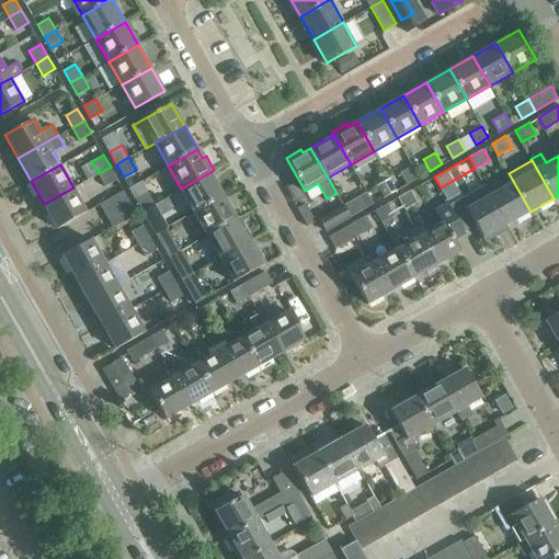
[(407,184),(419,177),(412,166),(400,172),(407,184)]
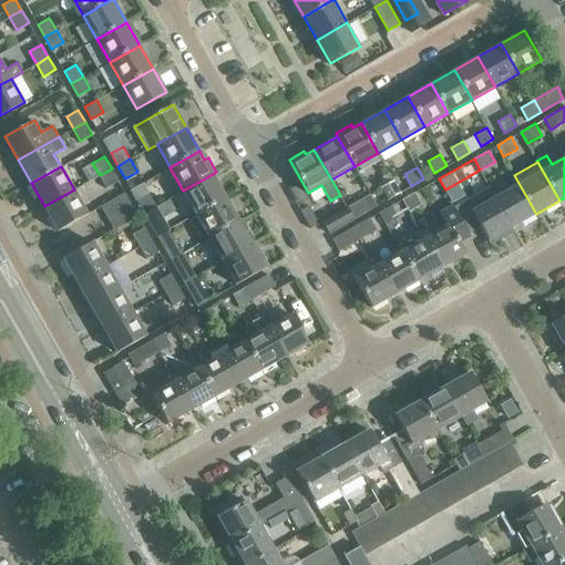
[(106,187),(119,181),(112,168),(100,175),(106,187)]
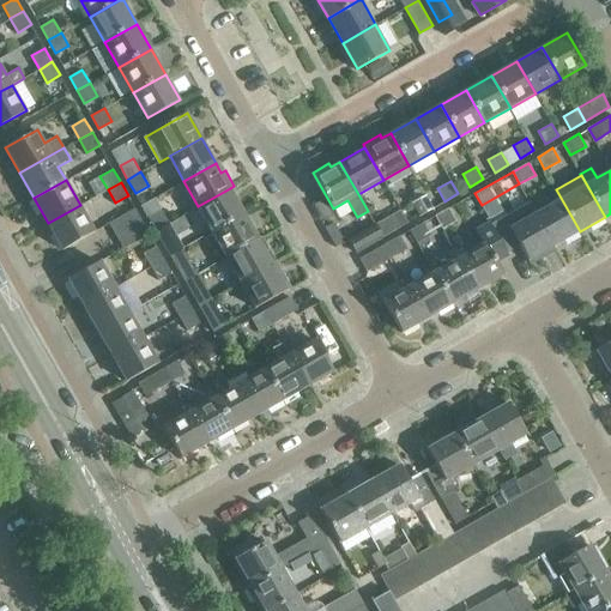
[(244,213),(230,188),(198,206),(212,231),(244,213)]
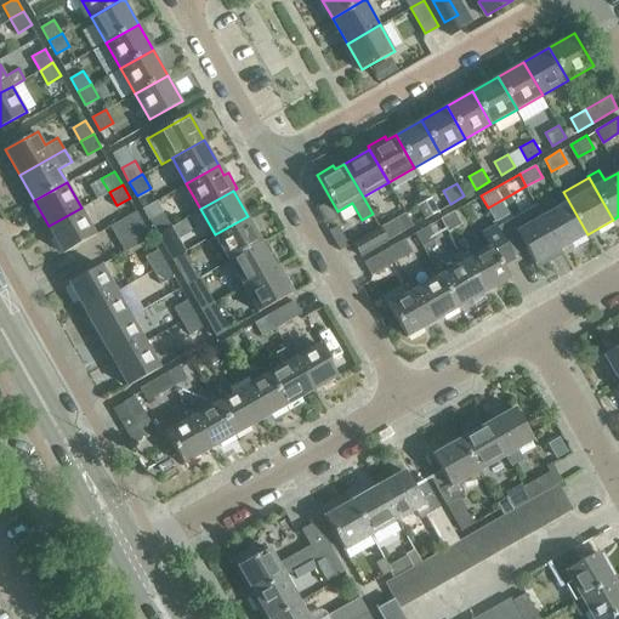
[(425,219),(438,210),(431,198),(418,205),(425,219)]
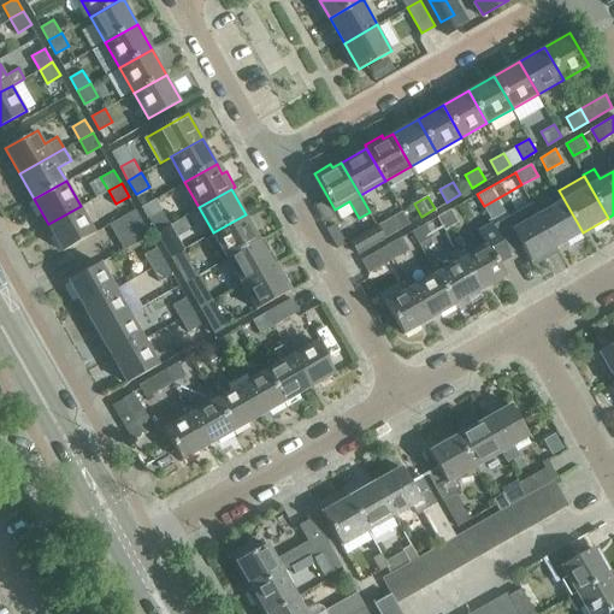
[(583,232),(564,199),(538,213),(556,247),(583,232)]
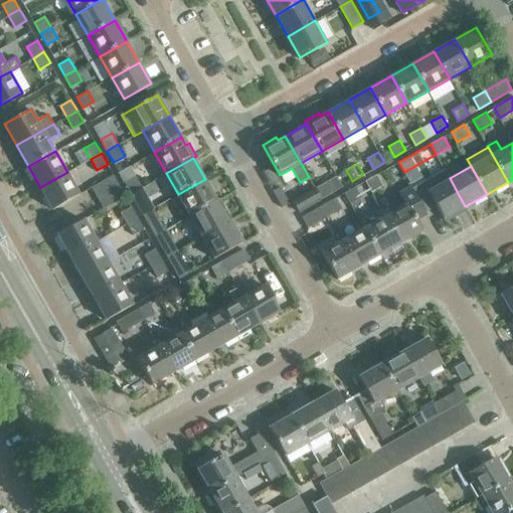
[(279,177),(273,167),(266,171),(272,181),(279,177)]
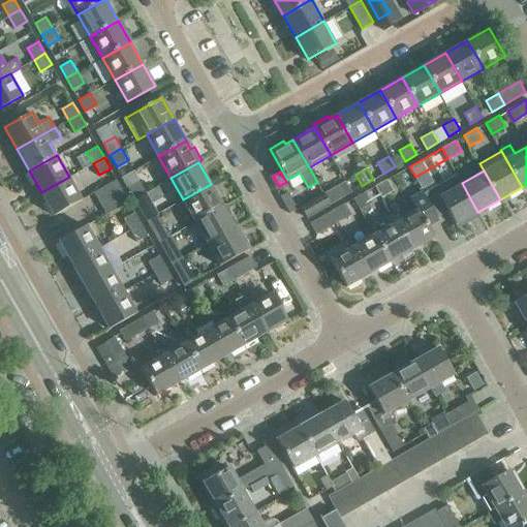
[(55,215),(82,199),(69,177),(41,192),(55,215)]
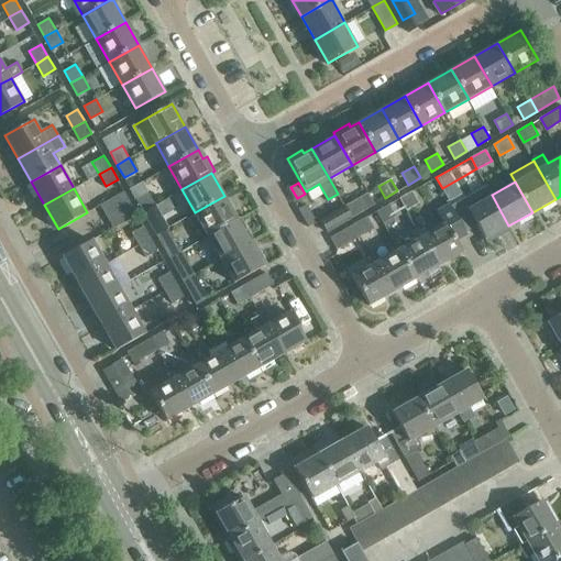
[(107,216),(131,202),(124,190),(101,204),(107,216)]
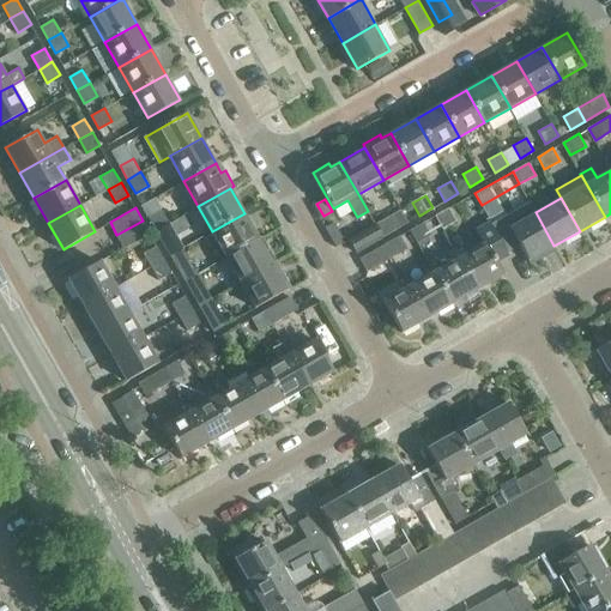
[(443,228),(457,221),(449,207),(435,215),(443,228)]
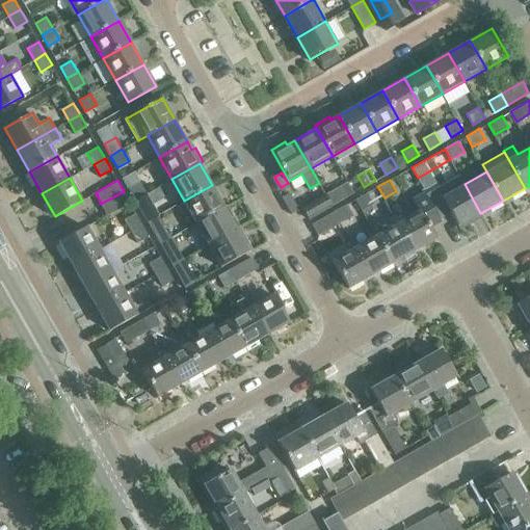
[(136,200),(147,193),(140,181),(129,187),(136,200)]
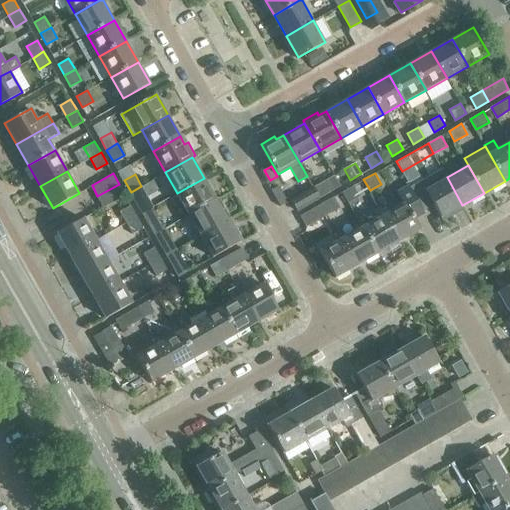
[(447,177),(426,189),(441,217),(462,205),(447,177)]
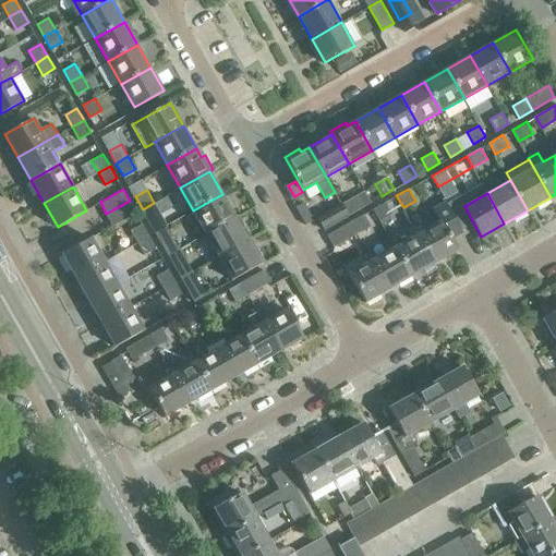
[(236,217),(222,194),(193,210),(206,233),(236,217)]
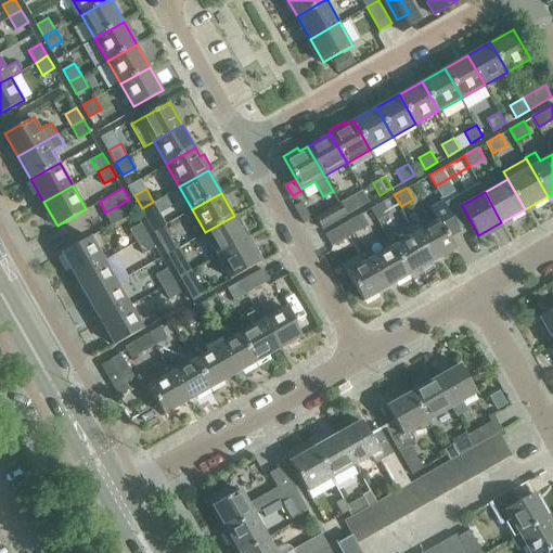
[(346,214),(359,207),(352,195),(339,203),(346,214)]
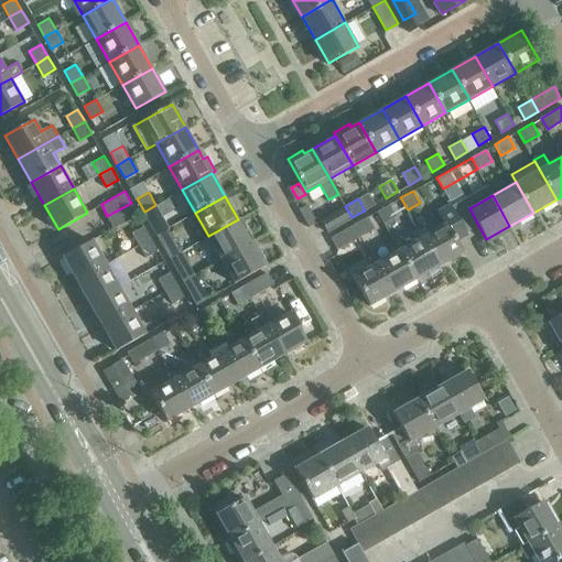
[(114,227),(138,214),(131,203),(107,216),(114,227)]
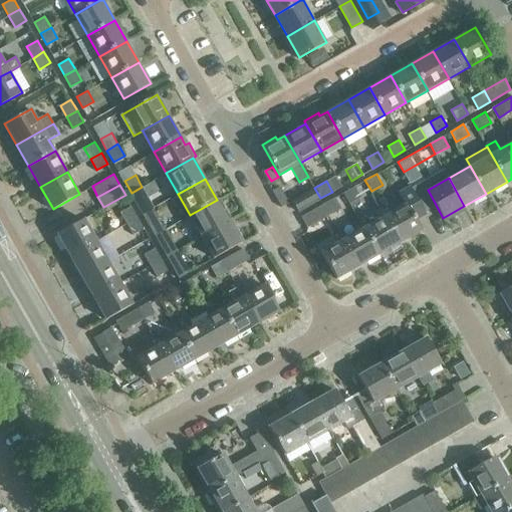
[(350,203),(361,197),(355,186),(344,192),(350,203)]
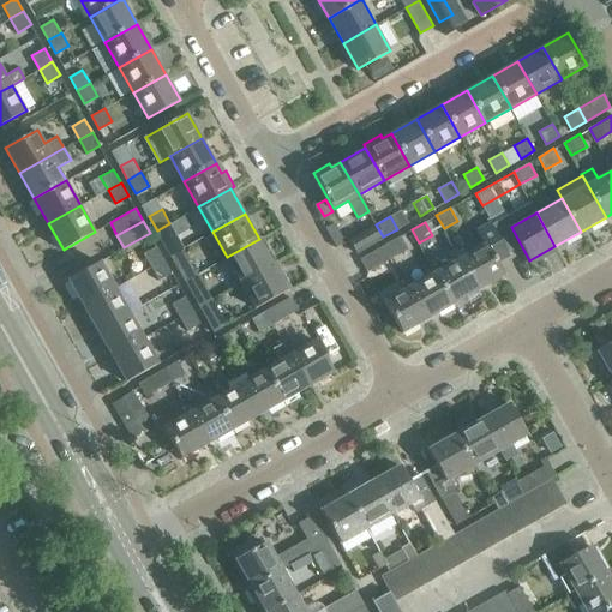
[(471,252),(465,243),(456,249),(461,257),(479,289),(505,274),(498,262),(510,255),(491,222),(478,229),(485,244),(471,252)]
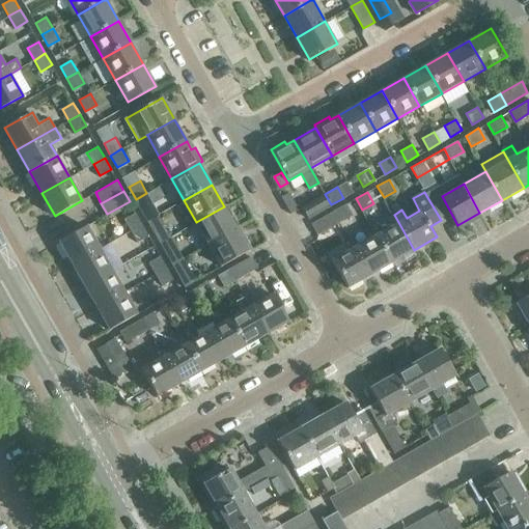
[(142,211),(154,204),(146,193),(136,199),(142,211)]
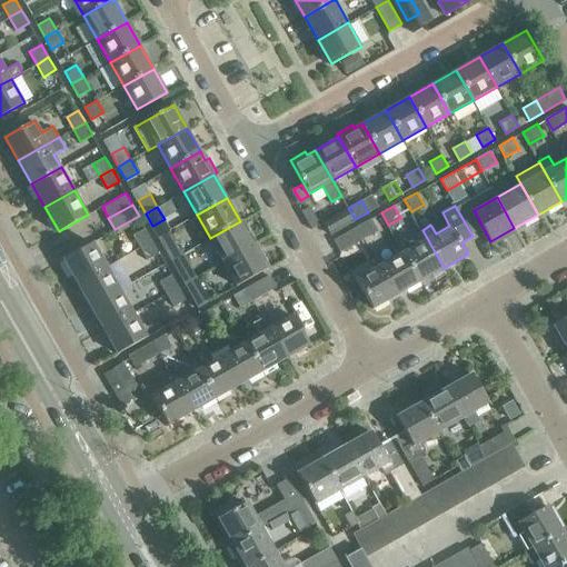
[(331,234),(355,219),(348,208),(325,221),(331,234)]
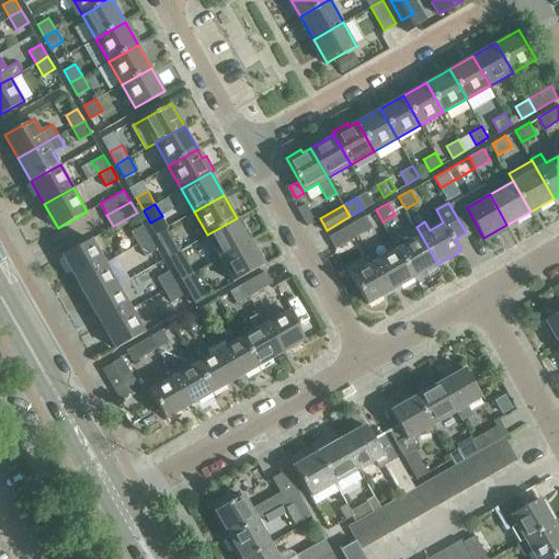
[(360,235),(373,227),(366,215),(353,223),(360,235)]
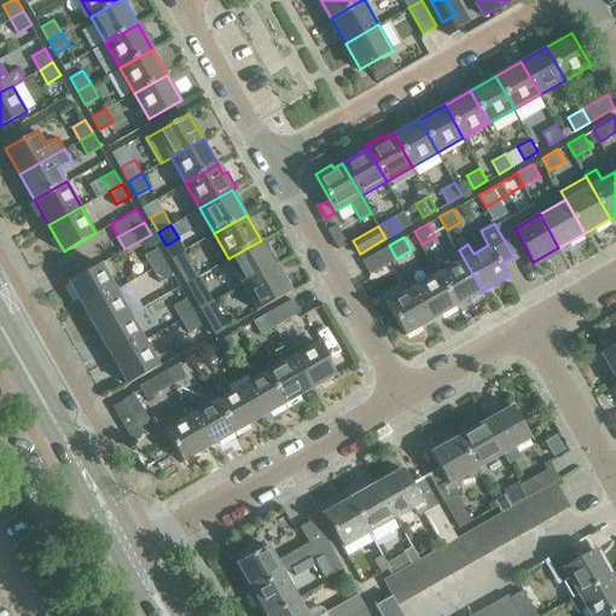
[(261,240),(228,259),(243,284),(275,266),(279,263),(269,248),(266,250),(261,240)]
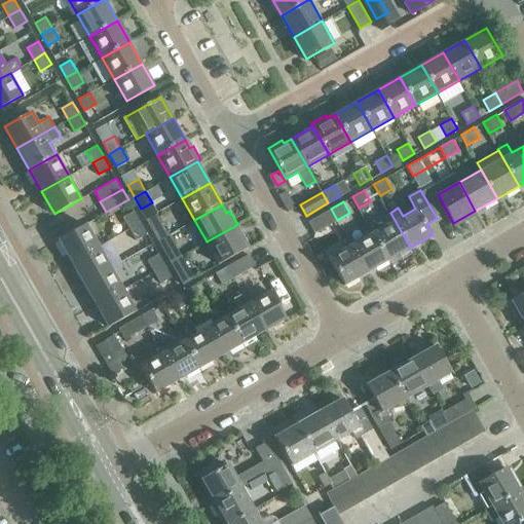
[(315,232),(337,220),(331,209),(309,221),(315,232)]
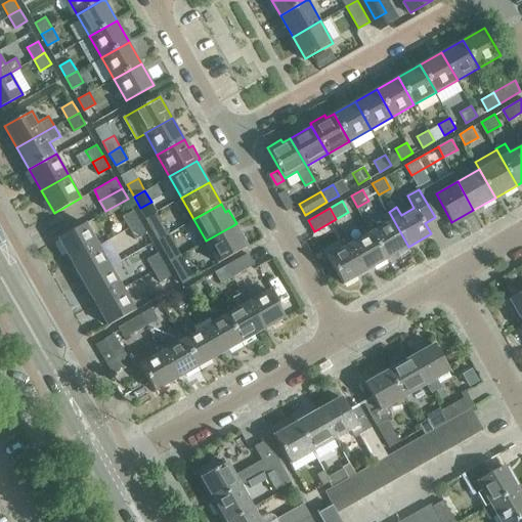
[(129,227),(140,221),(134,211),(123,217),(129,227)]
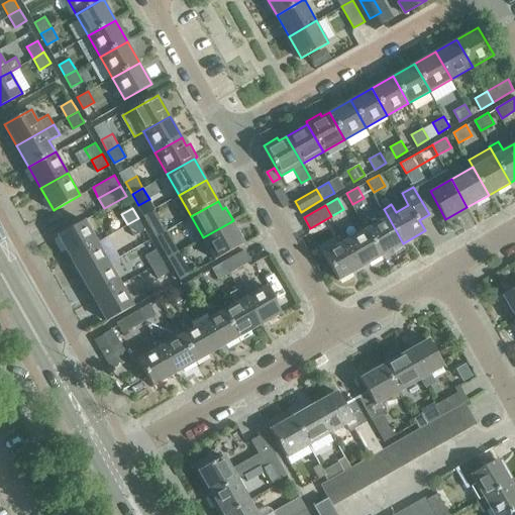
[(388,216),(367,228),(382,255),(403,243),(388,216)]
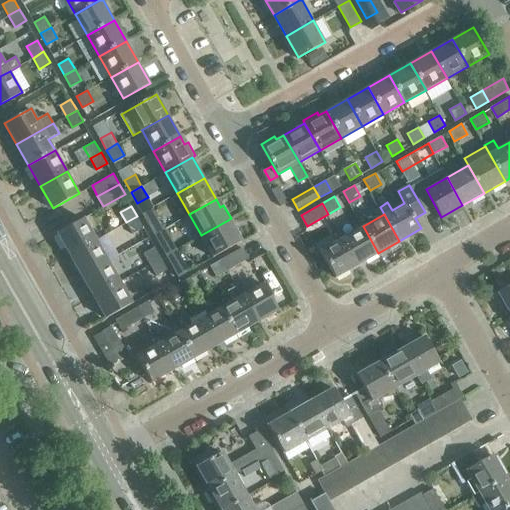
[(132,233),(143,227),(137,216),(126,222),(132,233)]
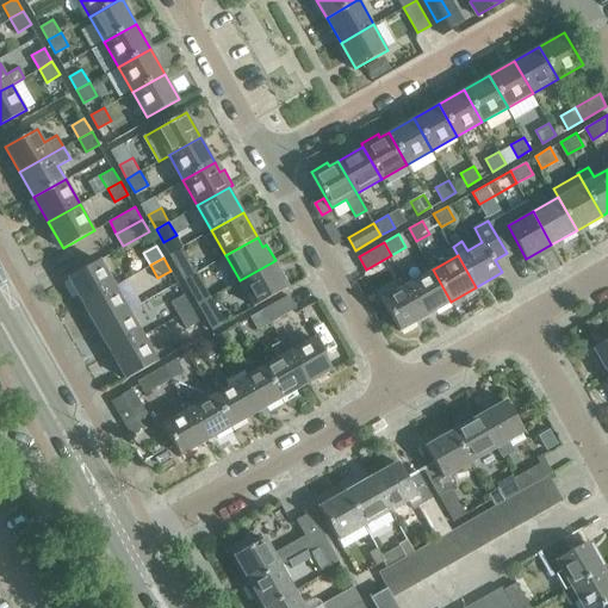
[(185,279),(197,272),(190,258),(177,265),(185,279)]
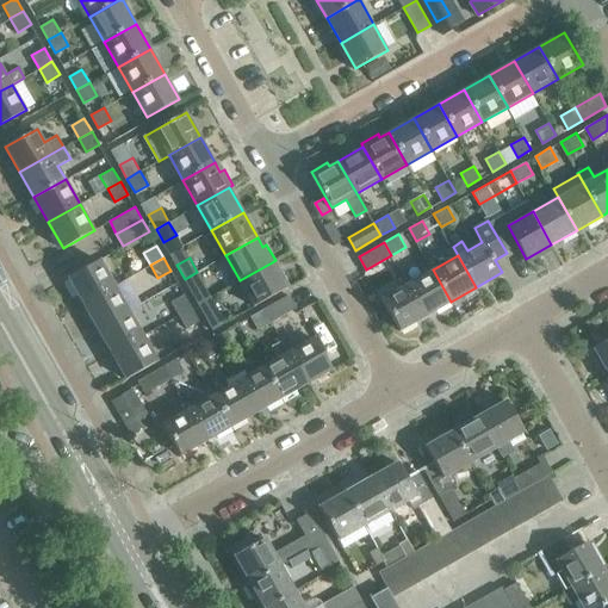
[(84,303),(115,285),(100,259),(68,277),(84,303)]
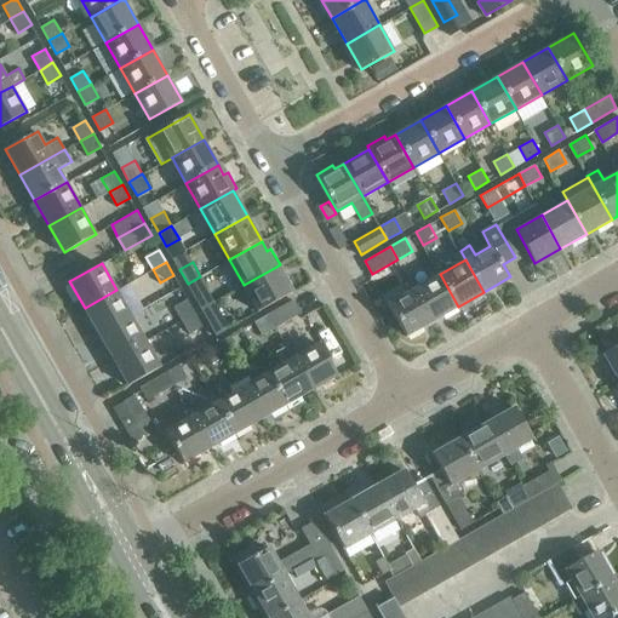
[(291,292),(276,267),(244,285),(258,310),(291,292)]
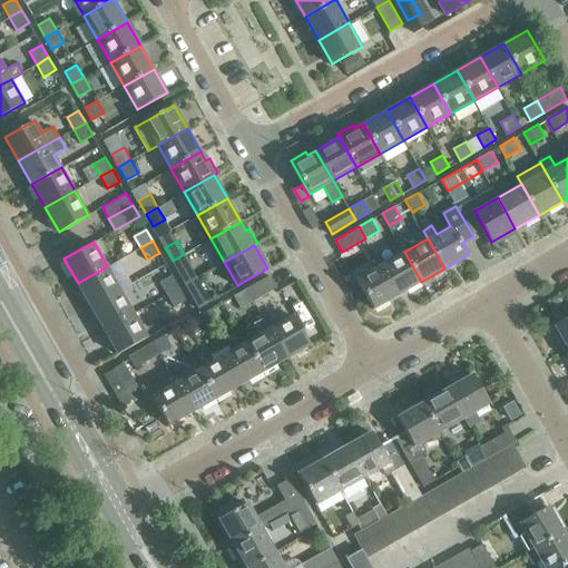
[(421,282),(404,252),(381,265),(398,295),(421,282)]
